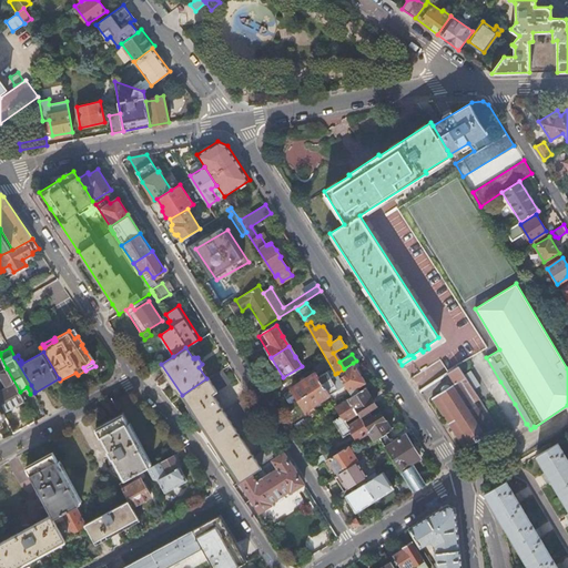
[(347,393),(350,396),(351,398),(361,392),(357,388),(366,383),(353,363),(344,368),(343,369),(337,373),(341,377),(338,378),(347,393)]
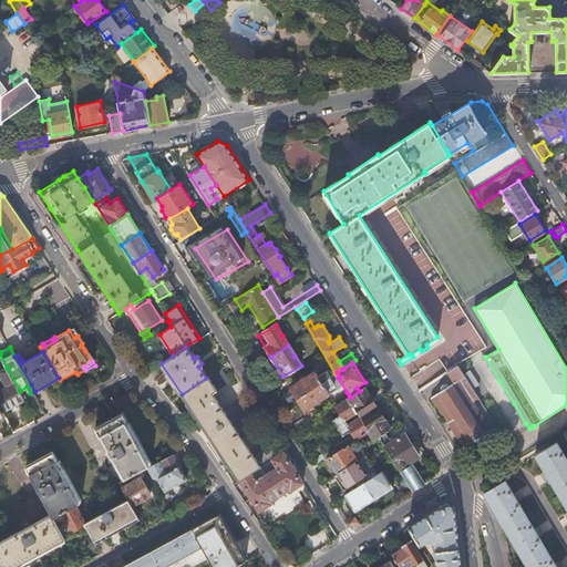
[(474,402),(480,399),(459,366),(446,373),(454,384),(450,387),(447,385),(446,385),(445,385),(444,385),(443,385),(442,387),(441,388),(441,389),(440,391),(441,393),(431,399),(463,449),(492,430),(474,402)]
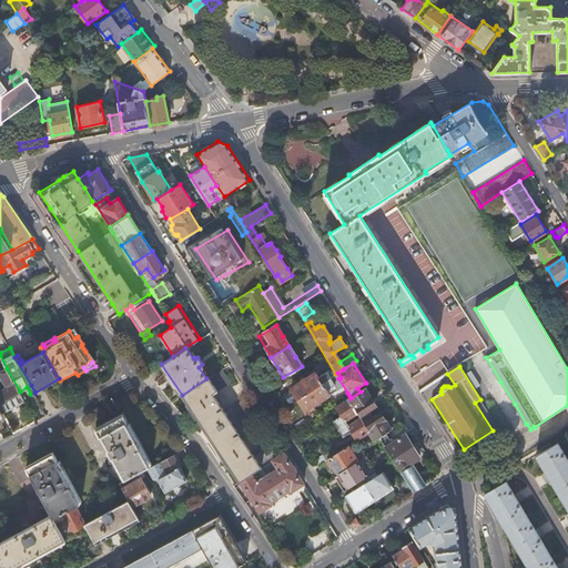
[(24,399),(20,392),(7,368),(0,372),(0,375),(7,387),(0,391),(0,405),(3,412),(24,399)]
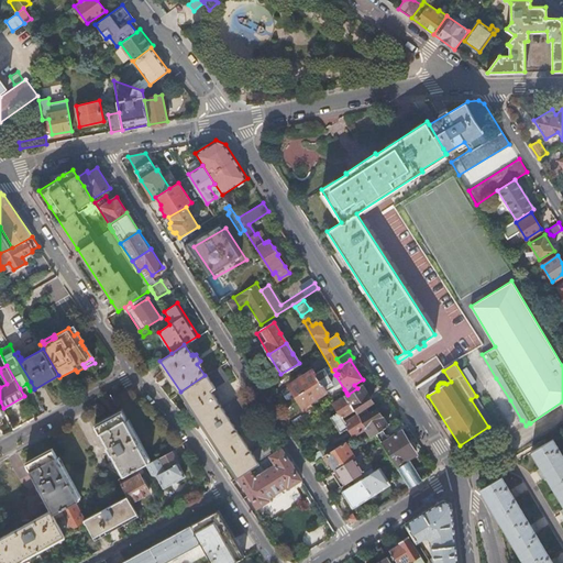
[(242,483),(256,474),(265,468),(240,434),(257,422),(240,397),(222,408),(210,390),(228,378),(220,366),(205,375),(180,392),(196,415),(228,463),(242,483)]
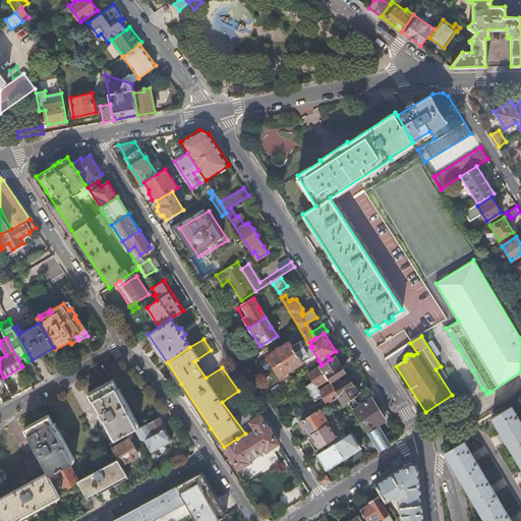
[(267,356),(273,366),(301,348),(297,342),(290,347),(287,343),(267,356)]
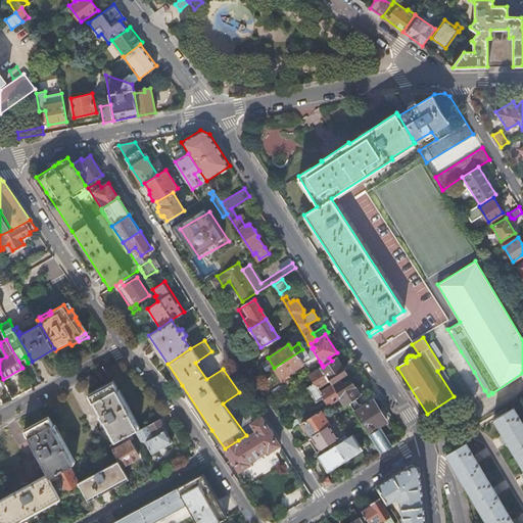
[(300,359),(307,370),(320,362),(312,348),(310,345),(302,349),(274,368),(280,378),(301,365),(298,361),(300,359)]
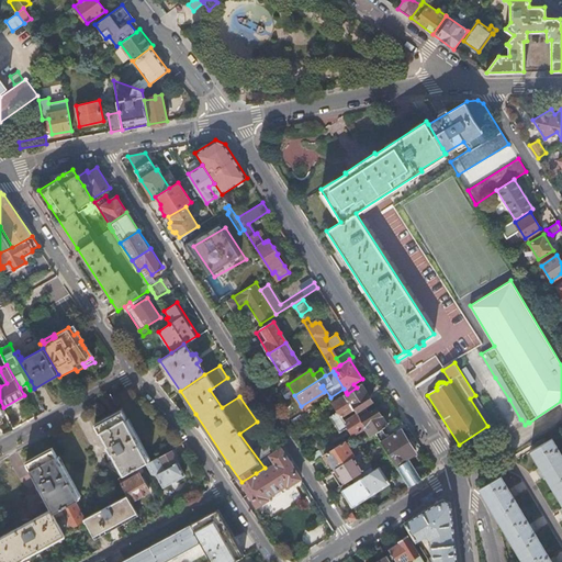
[(347,394),(356,409),(359,414),(367,409),(366,406),(372,402),(361,384),(357,388),(347,394)]
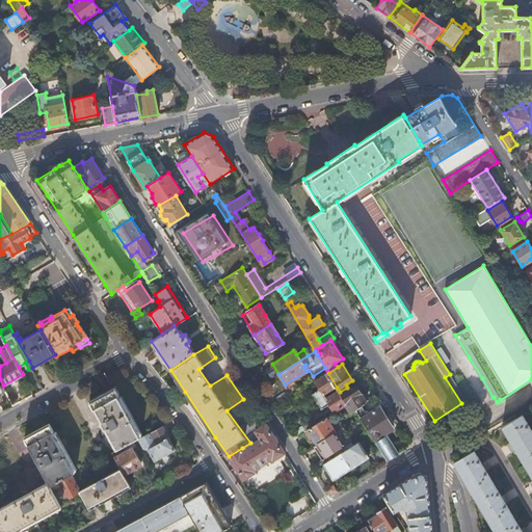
[(312,394),(317,401),(337,388),(328,373),(327,371),(324,373),(325,374),(315,380),(320,389),(312,394)]
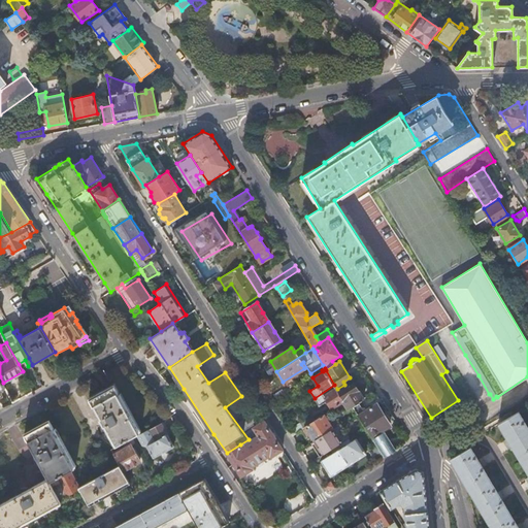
[(349,409),(353,406),(359,402),(364,399),(353,383),(347,387),(344,385),(337,389),(343,400),(349,409)]
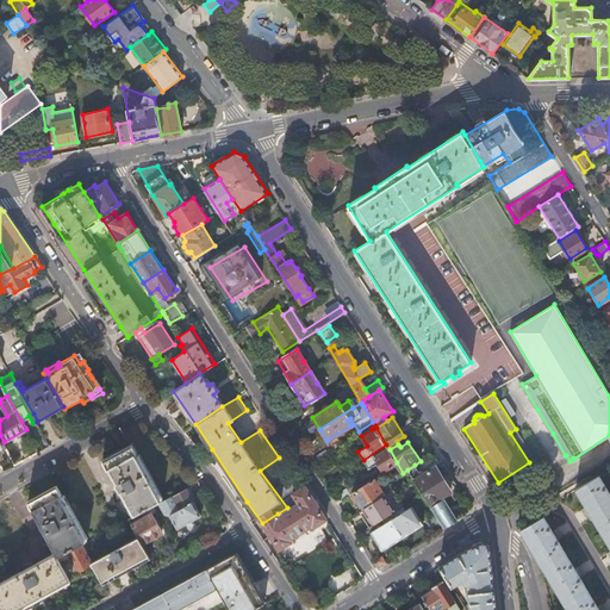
[(143,511),(154,505),(159,503),(162,500),(131,444),(101,460),(113,480),(118,499),(124,498),(134,516),(143,511)]
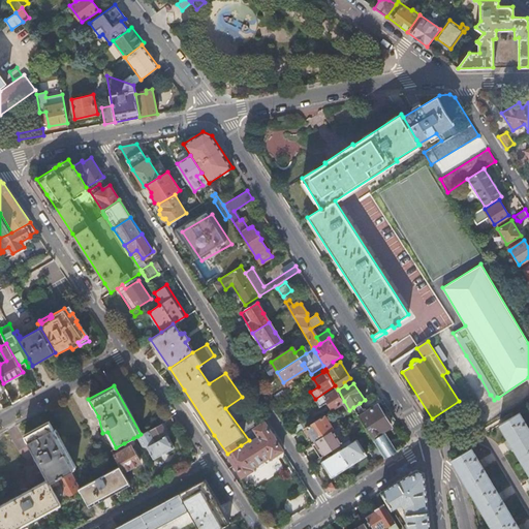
[(332,409),(344,401),(338,390),(335,385),(315,399),(319,406),(328,401),(332,409)]
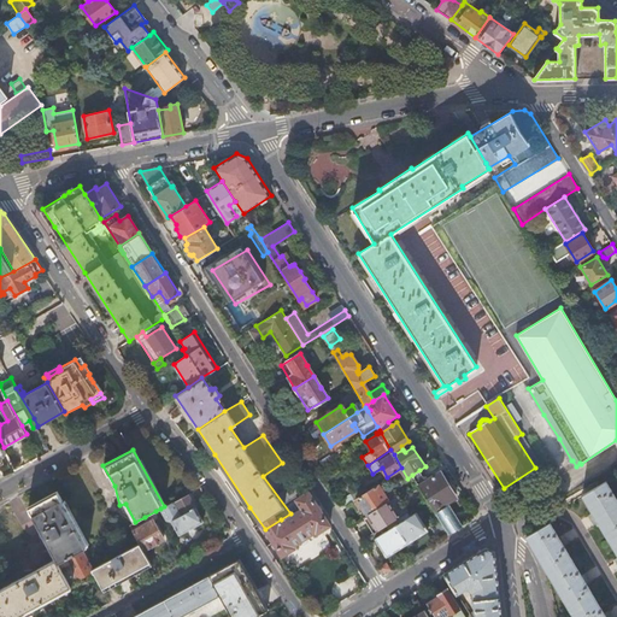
[(428,499),(450,534),(463,527),(448,505),(446,506),(444,503),(456,495),(440,472),(429,480),(427,476),(424,477),(419,470),(412,475),(428,499)]
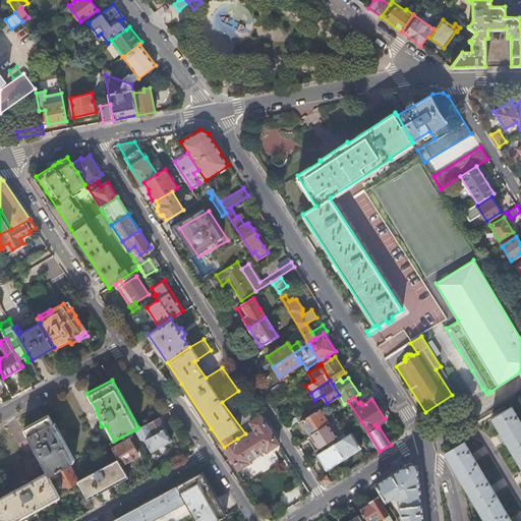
[(493,417),(501,432),(506,441),(520,466),(520,420),(512,405),(493,417)]
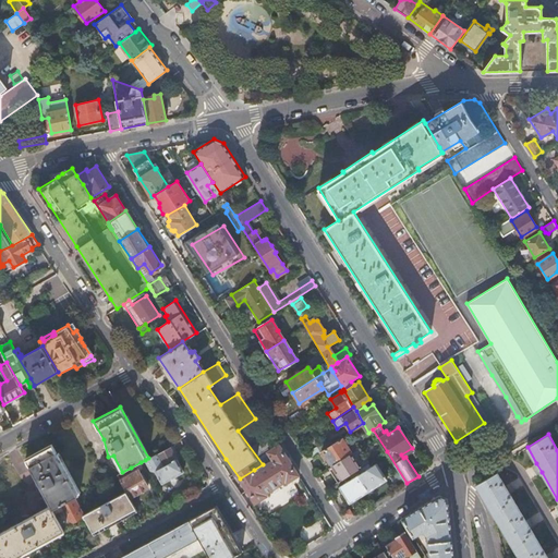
[(323,451),(331,465),(351,453),(342,439),(323,451)]
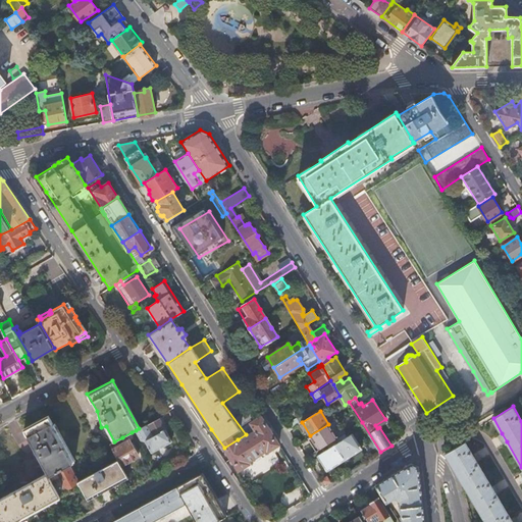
[(70,466),(75,463),(48,415),(23,428),(33,444),(36,460),(41,460),(48,472),(40,477),(32,481),(16,485),(18,489),(0,499),(0,514),(0,515),(3,521),(14,521),(61,497),(53,481),(51,476),(70,466)]
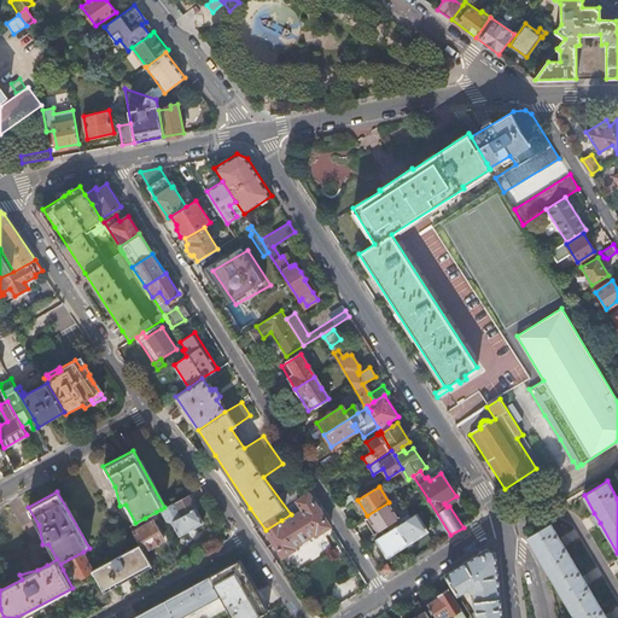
[(164,507),(161,509),(167,520),(170,522),(173,520),(180,535),(204,522),(188,494),(164,507)]
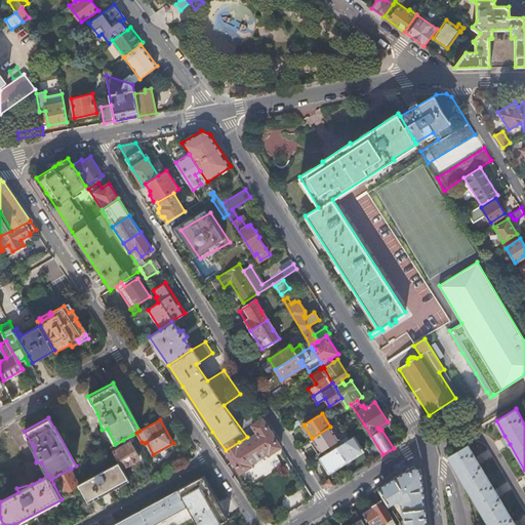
[(286,427),(291,435),(294,430),(300,427),(297,420),(286,427)]
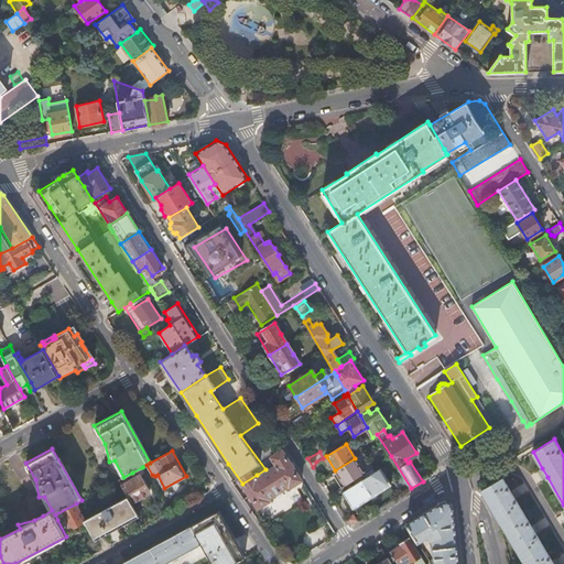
[(257,475),(242,484),(249,494),(262,512),(275,505),(274,502),(294,491),(295,491),(305,485),(303,483),(285,455),(275,461),(280,467),(260,479),(257,475)]
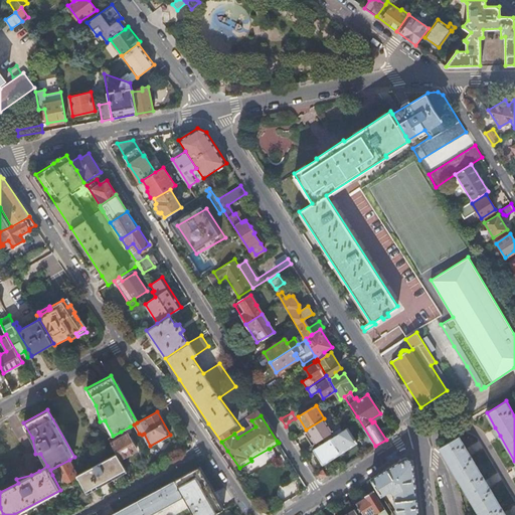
[(306,430),(314,444),(322,439),(328,435),(333,433),(324,418),(306,430)]
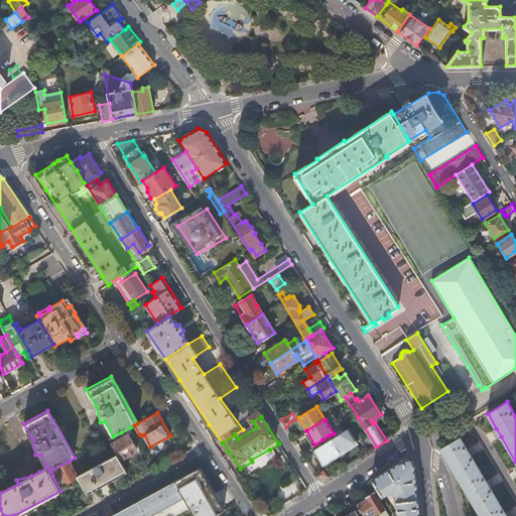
[(129,435),(133,433),(130,427),(121,432),(124,437),(112,443),(118,454),(121,460),(137,450),(129,435)]
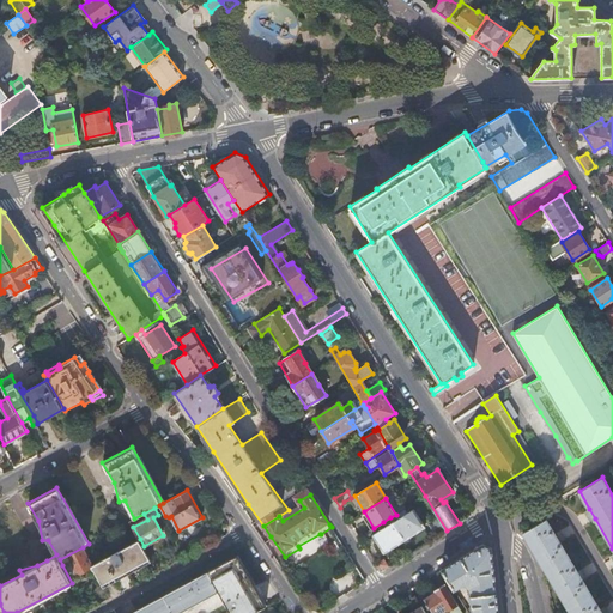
[(390,517),(405,540),(425,527),(414,509),(400,517),(398,514),(396,515),(390,517)]
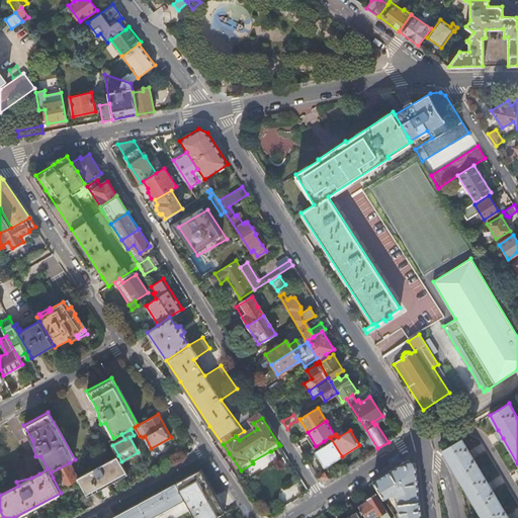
[(503,438),(498,430),(494,432),(498,440),(503,438)]
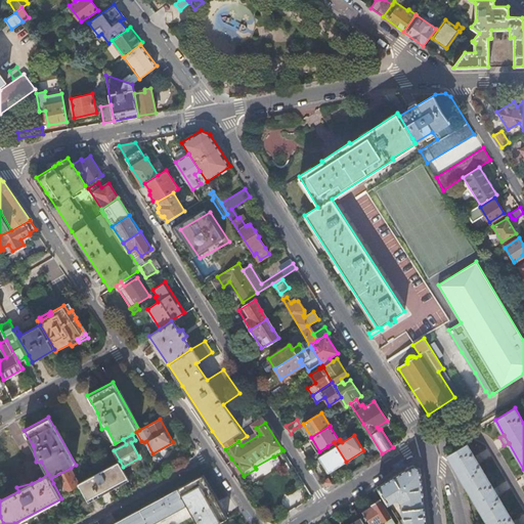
[(334,442),(328,446),(330,449),(318,457),(328,473),(346,462),(334,442)]
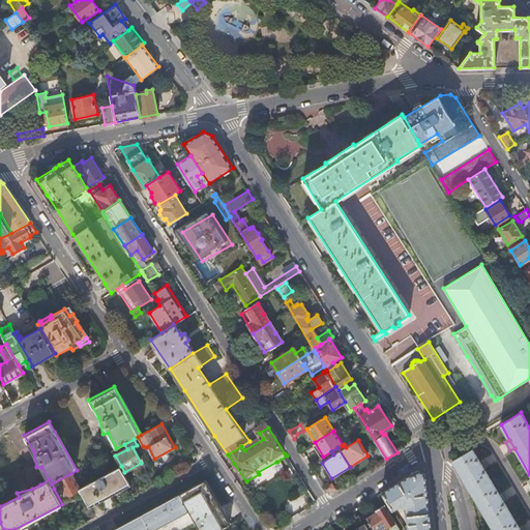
[(472,447),(451,460),(466,484),(492,529),(520,529),(519,528),(504,501),(499,494),(483,466),(481,464),(478,459),(472,447)]
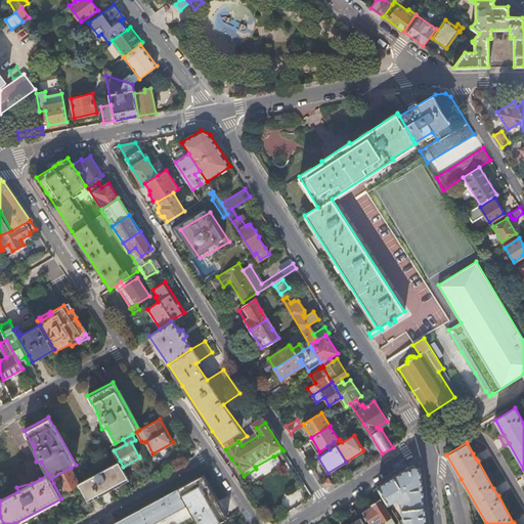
[(477,450),(473,453),(476,459),(478,461),(482,459),(477,450)]
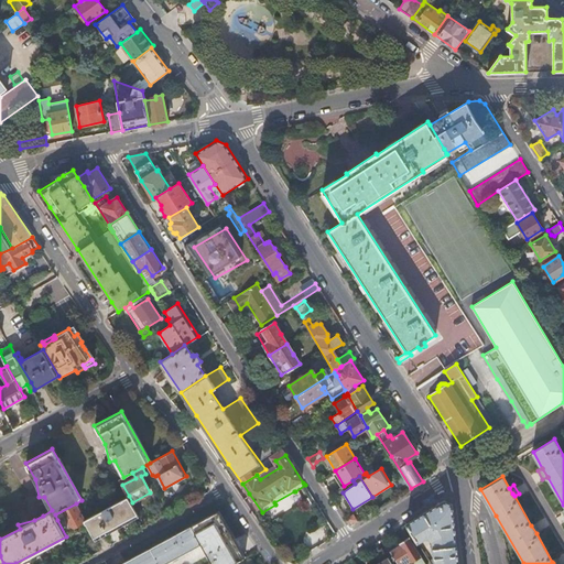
[(140,516),(132,502),(129,496),(85,520),(85,521),(96,540),(140,516)]
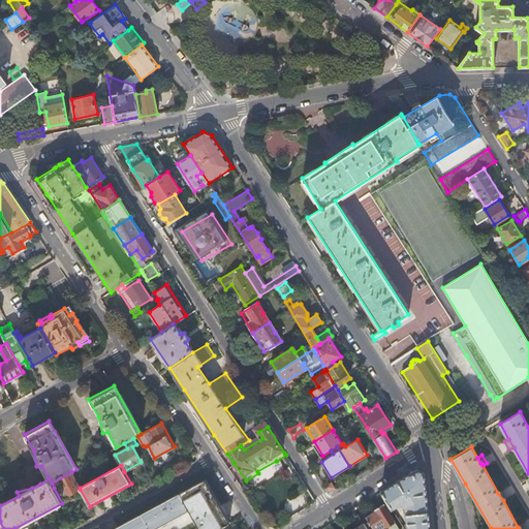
[(429,528),(424,473),(416,470),(392,486),(381,492),(392,508),(401,504),(406,508),(407,522),(408,527),(409,528),(429,528)]
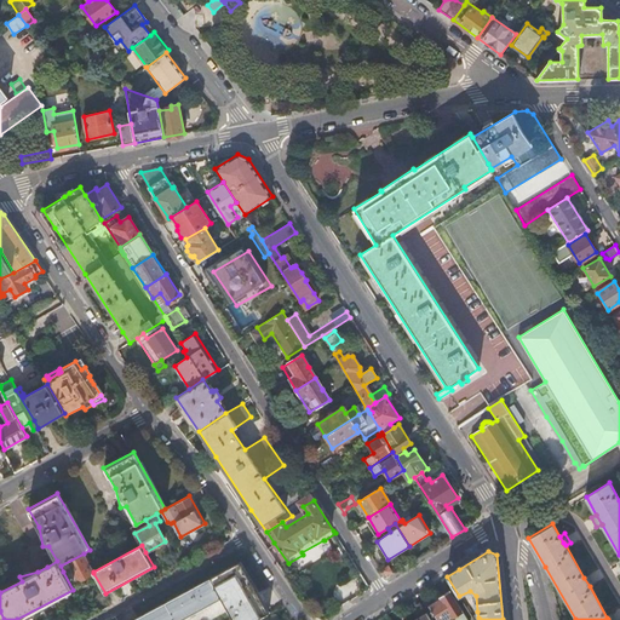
[(93,573),(93,572),(84,554),(61,566),(63,572),(73,590),(86,583),(84,578),(93,573)]
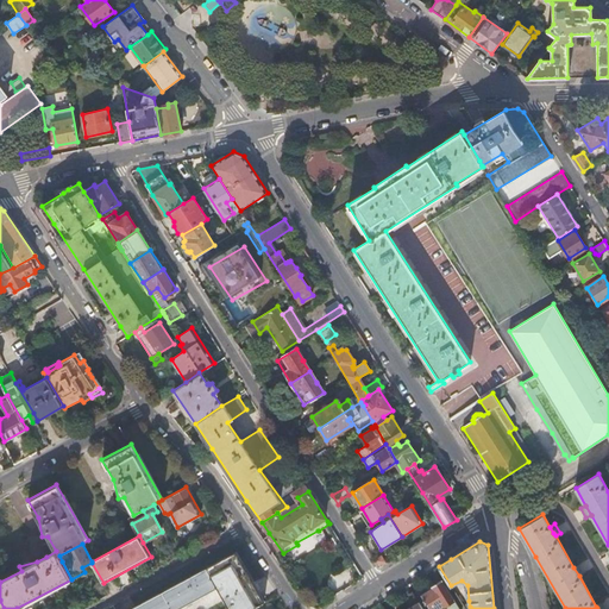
[(177,608),(217,588),(228,608),(251,608),(263,603),(248,575),(236,553),(143,603),(130,608),(177,608)]
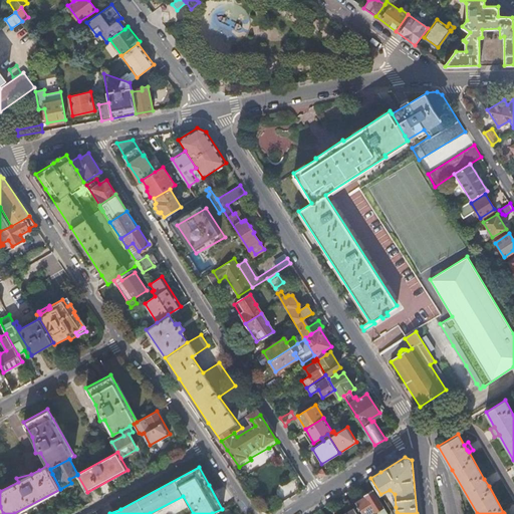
[(321,470),(315,473),(319,480),(325,476),(321,470)]
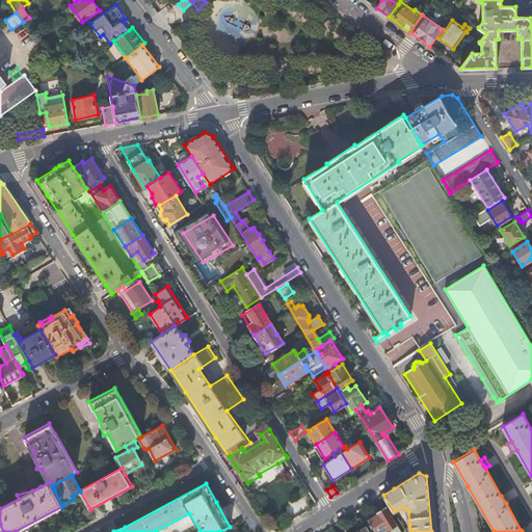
[(505,493),(501,496),(506,503),(510,501),(505,493)]
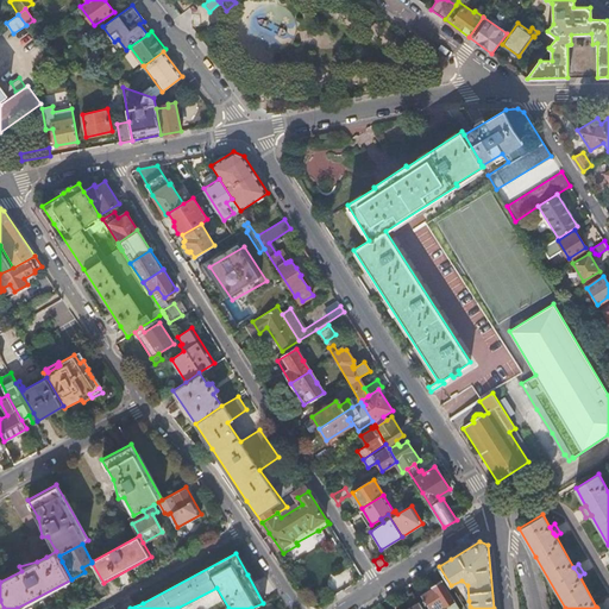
[(422,595),(429,608),(443,608),(443,607),(454,600),(443,579),(433,585),(434,588),(422,595)]
